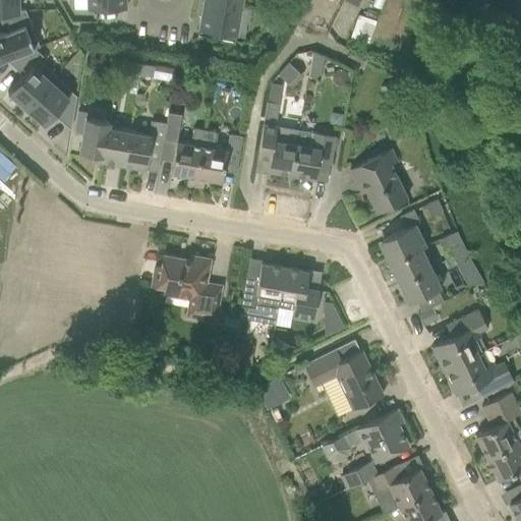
[(0,0),(0,12),(18,12),(18,10),(17,0),(0,0)]
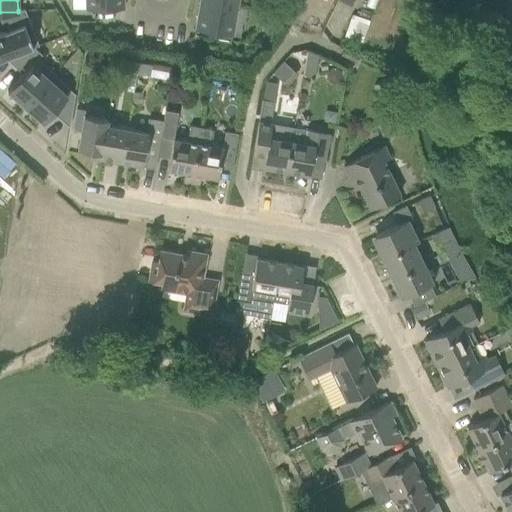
[(84,0),(85,10),(123,9),(122,0),(84,0)]
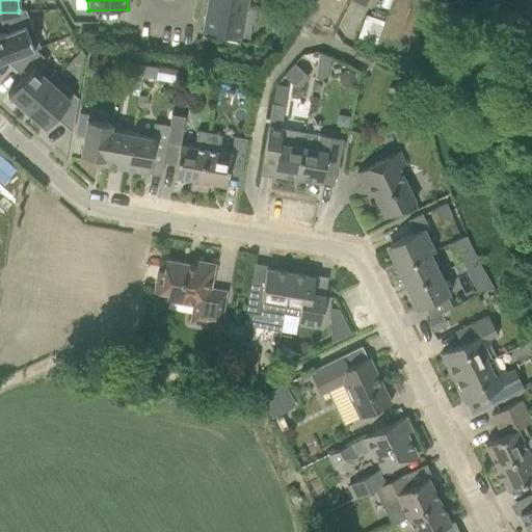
[(207,1),(202,31),(241,37),(246,8),(207,1)]
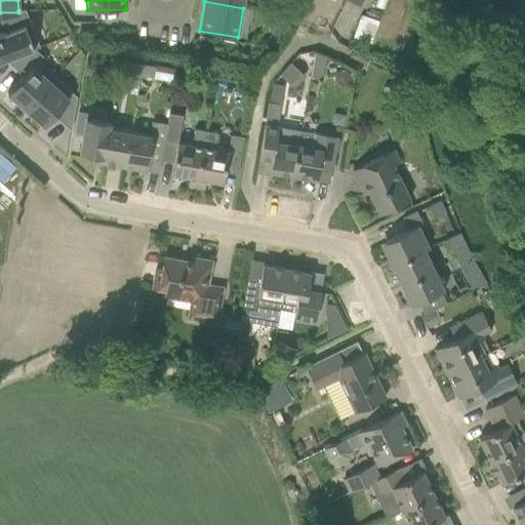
[(275,12),(282,14),(283,2),(274,1),(273,12),(275,12)]
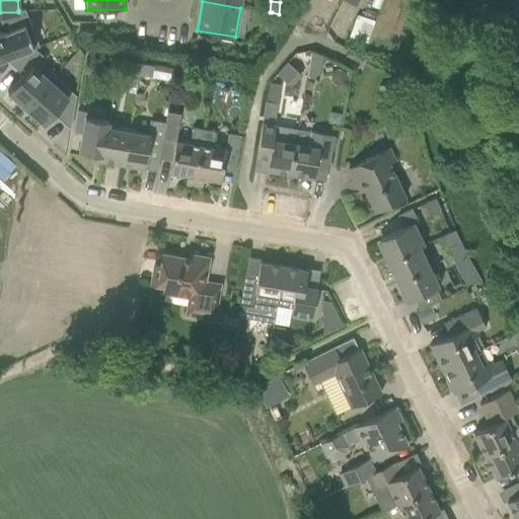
[(0,61),(4,59),(33,48),(39,46),(24,10),(18,10),(18,12),(0,12),(0,21),(4,32),(0,33),(0,61)]
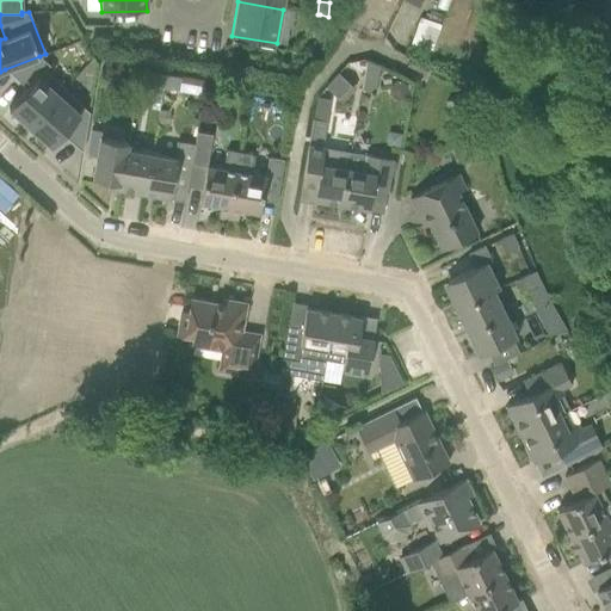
[(328,17),(320,14),(318,14),(315,28),(326,30),(328,17)]
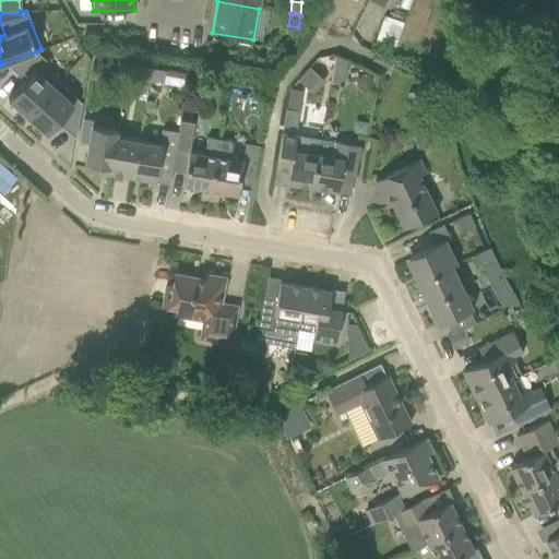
[(60,81),(42,63),(45,60),(36,51),(4,63),(24,81),(7,99),(27,117),(59,82),(60,81)]
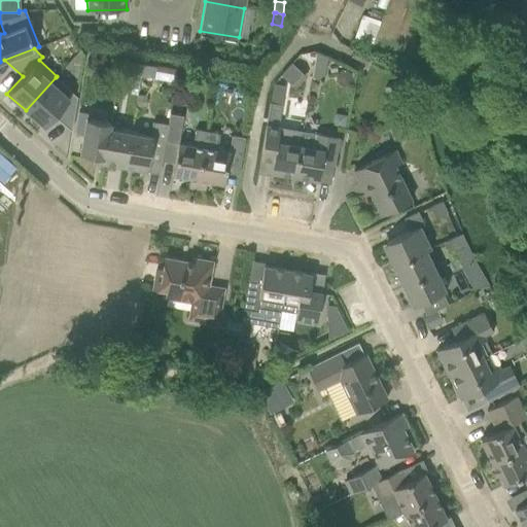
[(351,55),(350,58),(365,65),(369,58),(353,50),(351,55)]
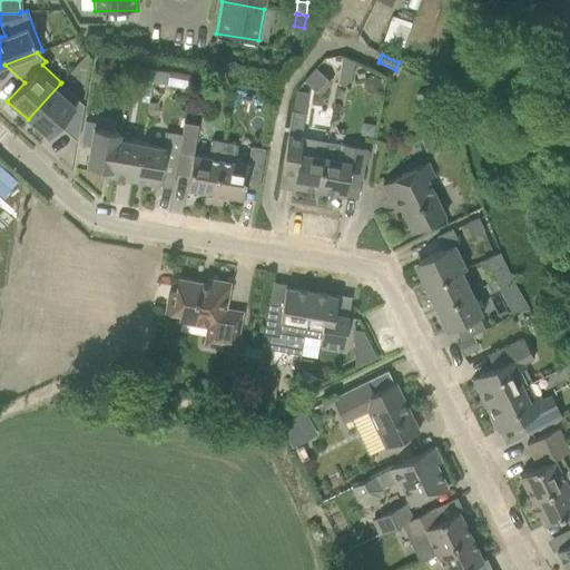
[(140,80),(167,85),(169,74),(143,68),(140,80)]
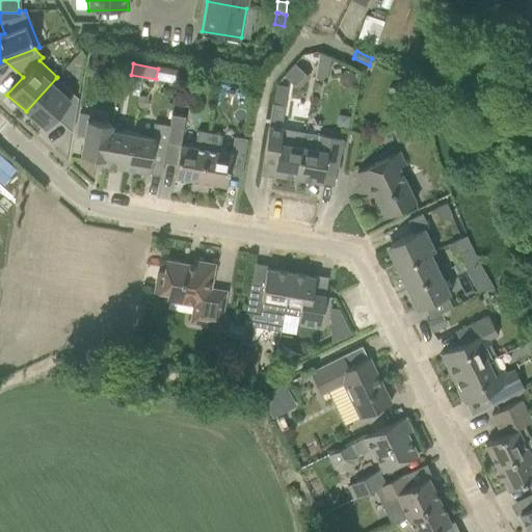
[(339,76),(339,81),(343,86),(348,86),(353,82),(353,77),(349,72),(344,72),(339,76)]
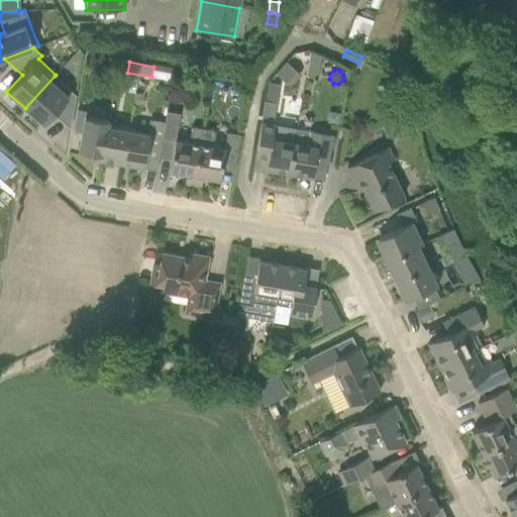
[(69,128),(75,95),(55,76),(25,108),(42,123),(52,113),(69,128)]
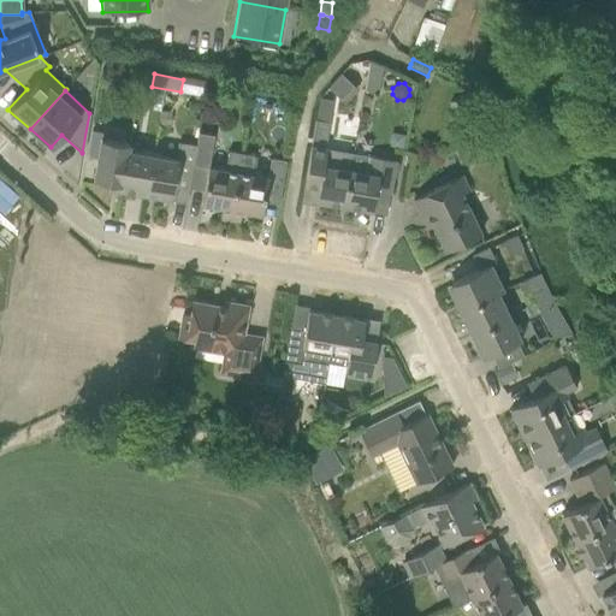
[(158,124),(166,125),(169,112),(160,111),(158,124)]
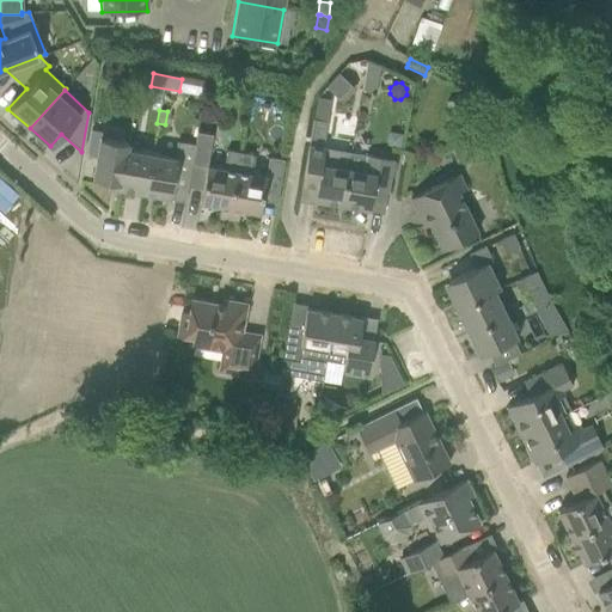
[(308,139),(322,140),(325,122),(311,121),(308,139)]
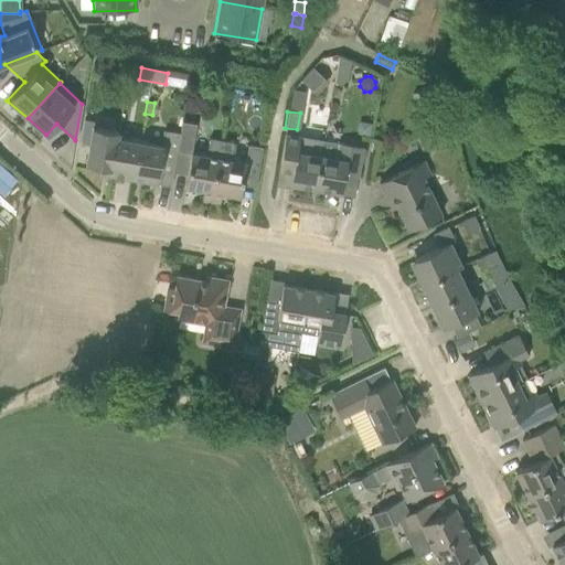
[(110,176),(117,138),(118,132),(92,127),(93,121),(84,120),(80,144),(88,145),(85,166),(88,166),(87,171),(110,176)]
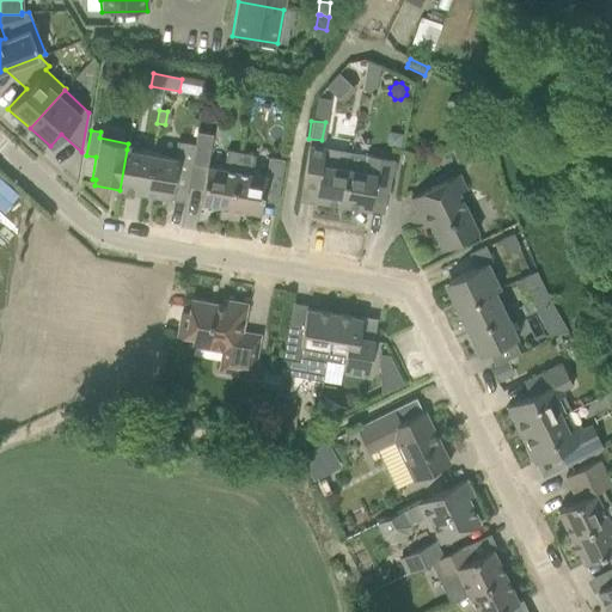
[(219,216),(226,219),(238,152),(226,151),(224,169),(207,166),(212,135),(196,133),(195,145),(191,161),(191,163),(188,188),(202,190),(200,202),(220,206),(219,216)]
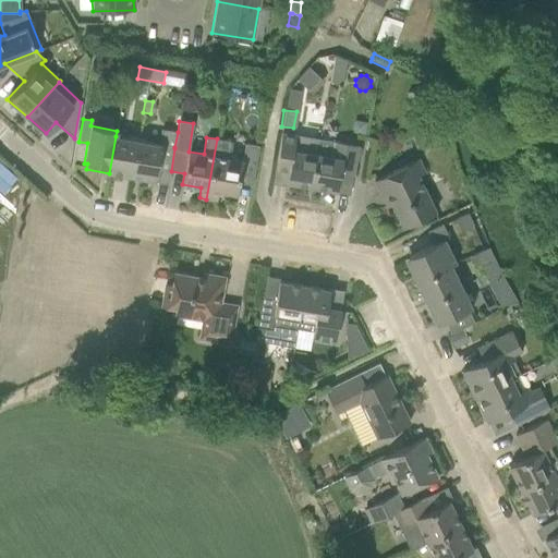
[(160,130),(158,144),(161,145),(174,147),(178,132),(160,130)]
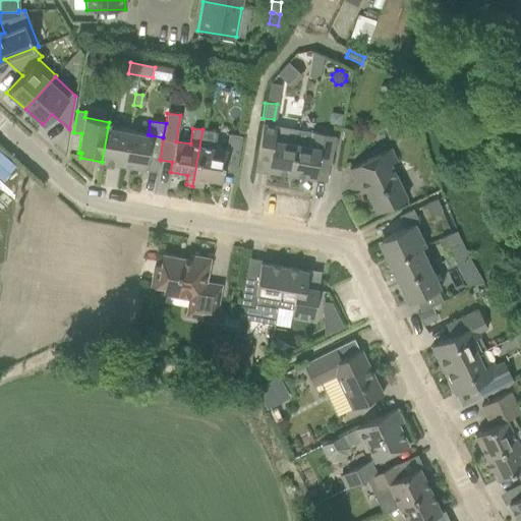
[(267,170),(291,174),(298,129),(263,123),(257,152),(270,155),(267,170)]
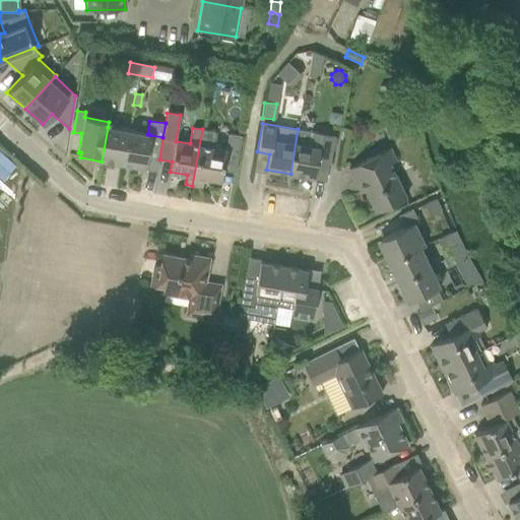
[(102,161),(122,165),(127,131),(108,127),(102,161)]
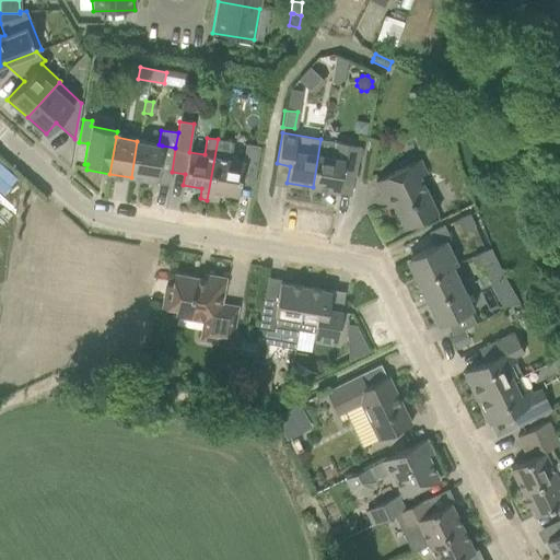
[(218,139),(207,200),(217,201),(219,191),(237,195),(240,184),(253,186),(259,147),(246,144),(243,161),(229,159),(231,141),(218,139)]
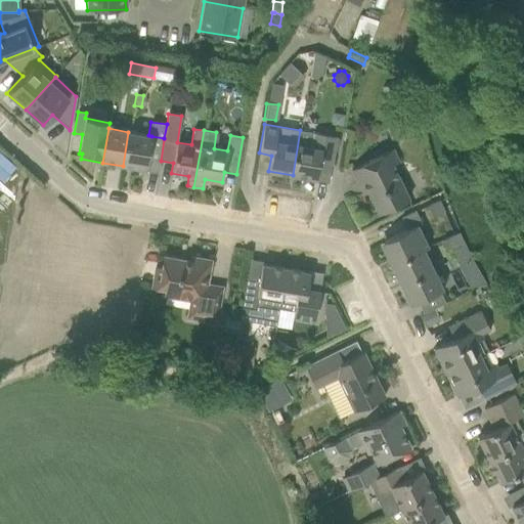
[(300,130),(293,175),(316,179),(319,163),(331,165),(336,137),(323,134),(300,130)]
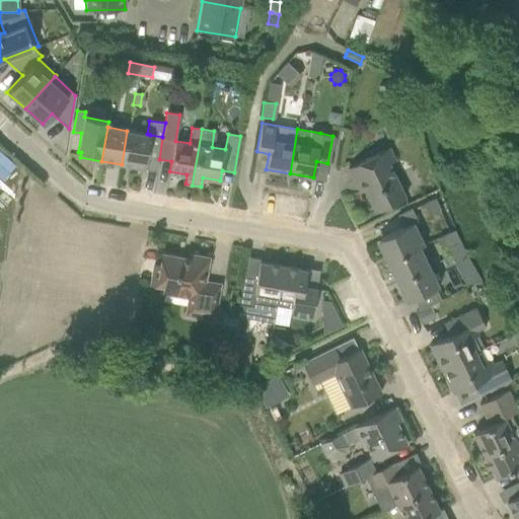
[(144,168),(150,135),(147,134),(127,131),(122,164),(144,168)]
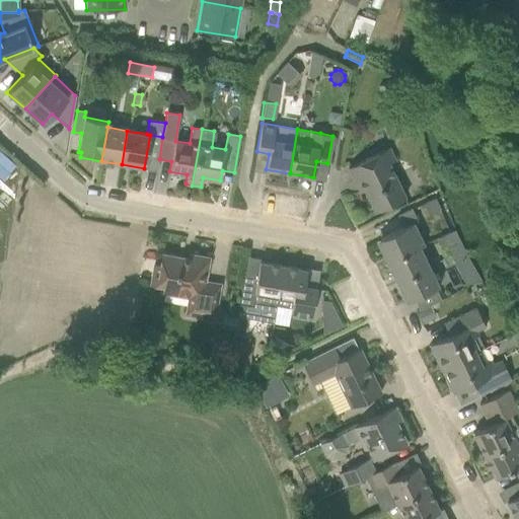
[(388,163),(394,160),(389,148),(348,168),(357,187),(362,184),(375,212),(404,197),(388,163)]
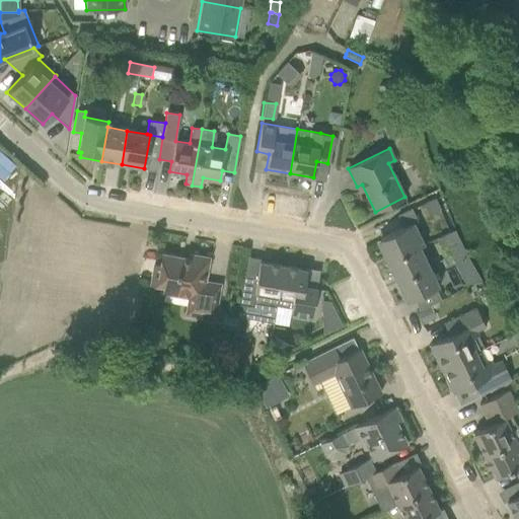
[(434,199),(424,203),(429,215),(439,210),(434,199)]
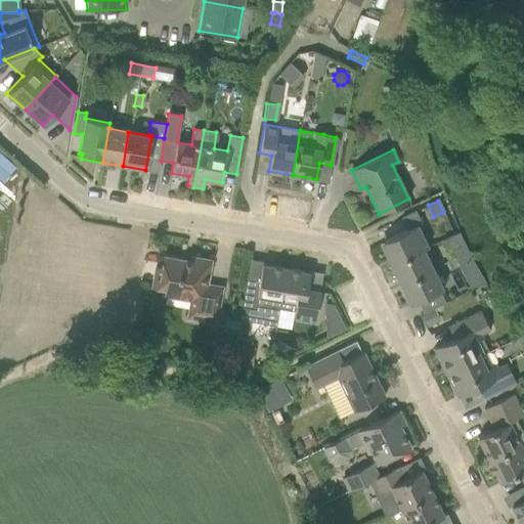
[(391,265),(423,250),(428,247),(418,224),(421,223),(416,211),(401,218),(406,229),(384,241),(387,245),(382,248),(391,265)]
